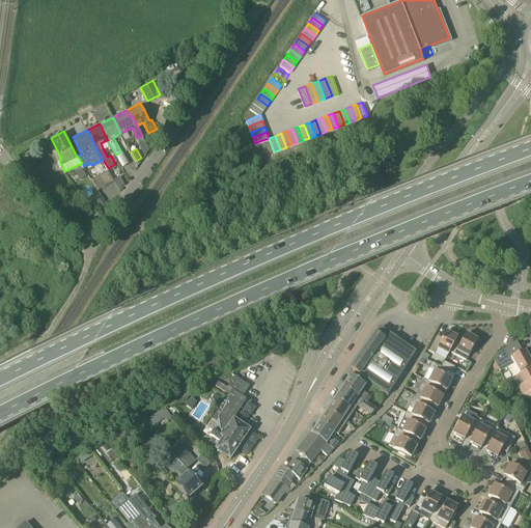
[(75,171),(80,178),(86,173),(82,166),(75,171)]
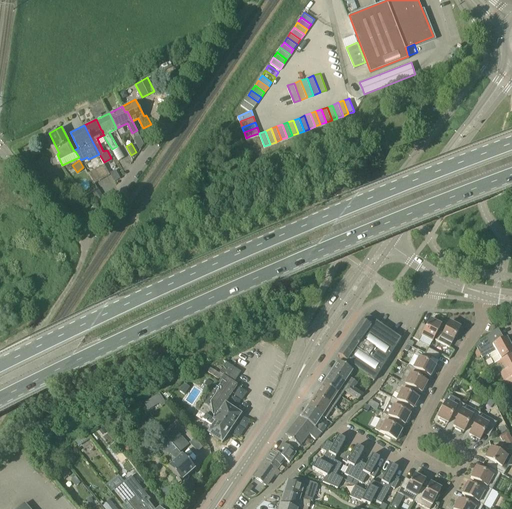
[(95,182),(110,173),(106,165),(104,163),(89,171),(90,173),(95,182)]
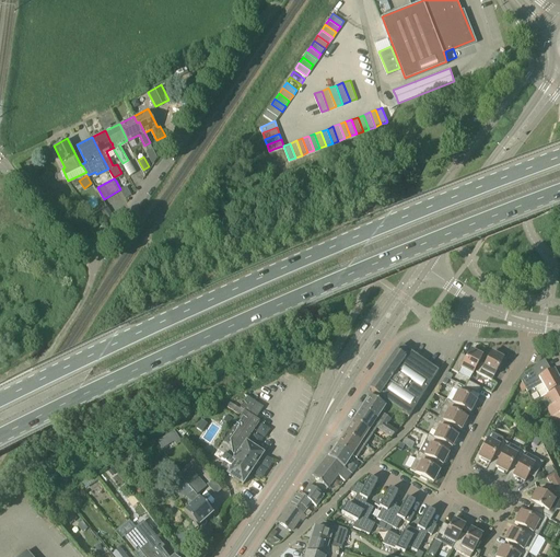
[(107,205),(101,208),(107,218),(113,213),(107,205)]
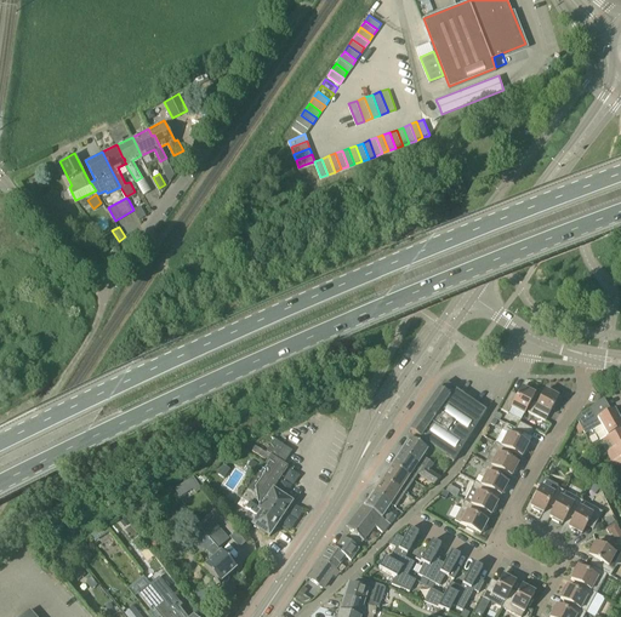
[(446,455),(453,460),(486,409),(445,380),(439,388),(409,429),(410,429),(410,428),(446,453),(446,455)]
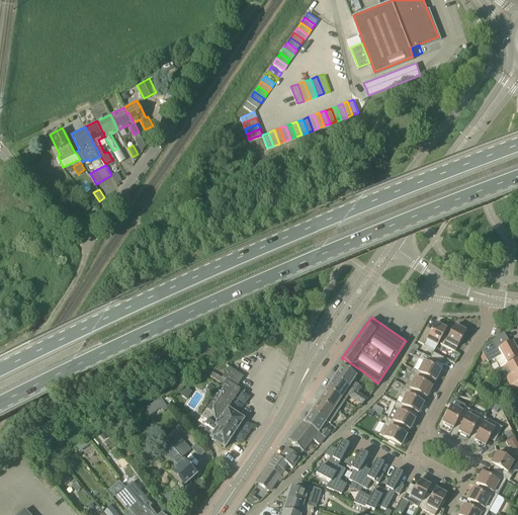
[(418,340),(424,343),(427,338),(437,344),(446,327),(444,326),(444,324),(438,321),(438,323),(435,321),(430,332),(424,329),(418,340)]
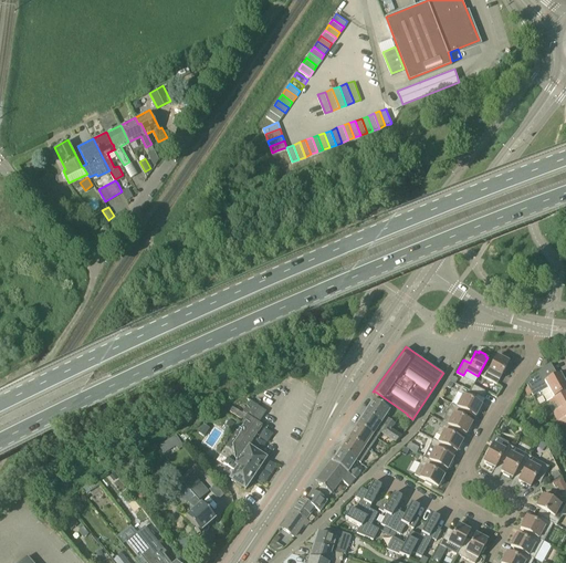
[(498,354),(491,366),(486,364),(481,374),(498,382),(509,360),(506,358),(507,357),(501,353),(500,355),(498,354)]
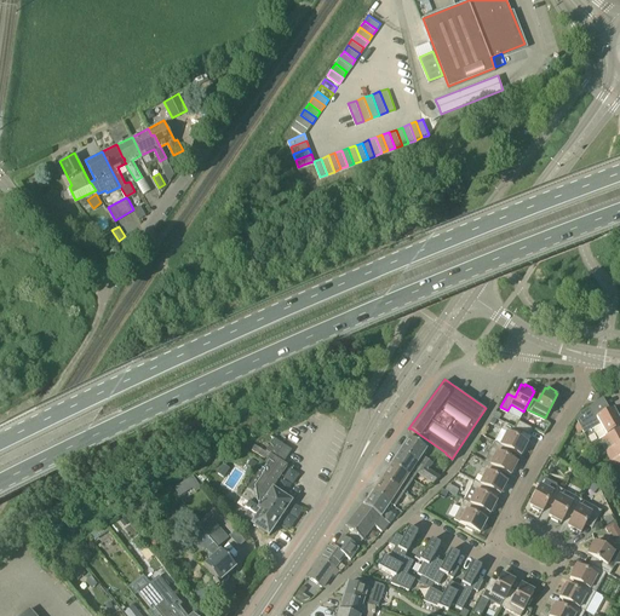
[(619,425),(619,418),(613,406),(610,407),(603,395),(580,410),(577,418),(579,420),(574,422),(579,431),(583,429),(584,430),(593,425),(600,437),(606,433),(607,432),(619,425)]
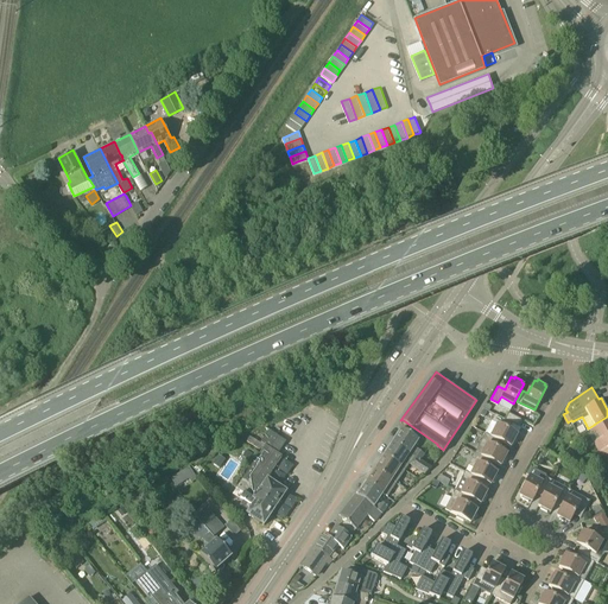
[(506,418),(508,419),(519,425),(523,418),(510,411),(506,418)]
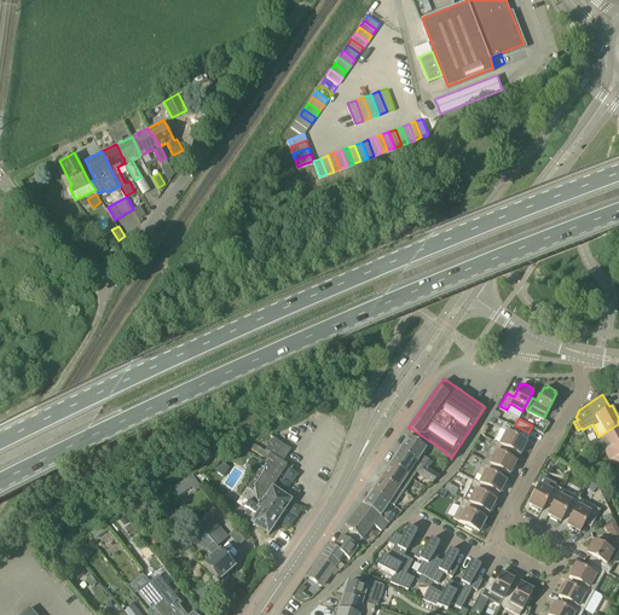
[(518,427),(515,425),(504,419),(501,427),(499,425),(493,437),(495,439),(508,446),(520,453),(521,450),(524,451),(527,444),(525,442),(527,440),(515,434),(518,427)]
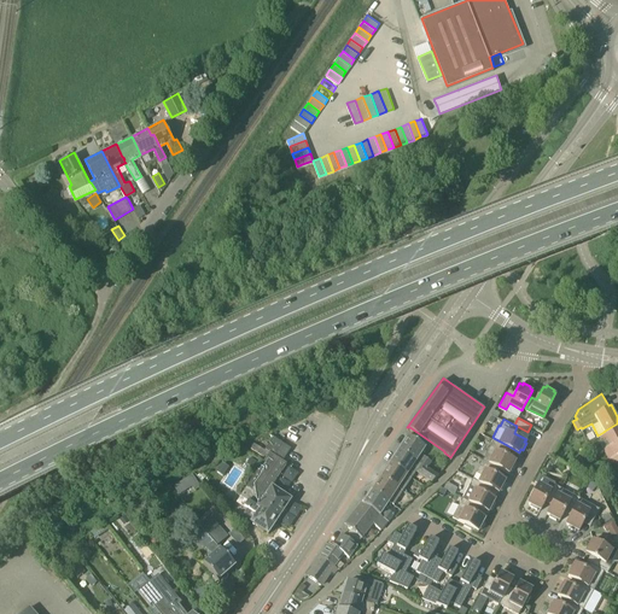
[(617,460),(617,424),(605,431),(604,432),(610,443),(604,446),(613,462),(617,460)]
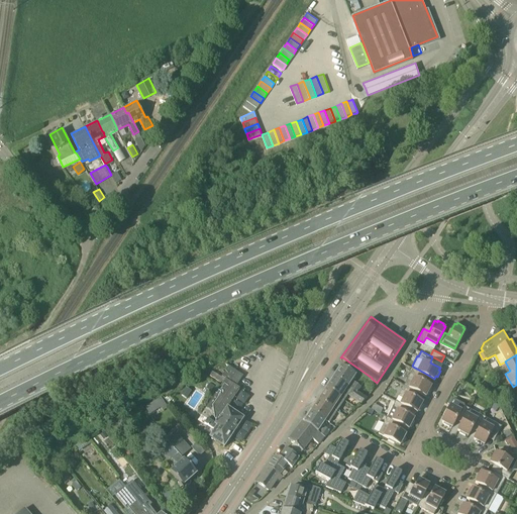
[(360,384),(351,378),(355,373),(349,369),(341,363),(340,365),(339,364),(336,368),(337,369),(333,375),(356,390),(356,389),(360,384)]
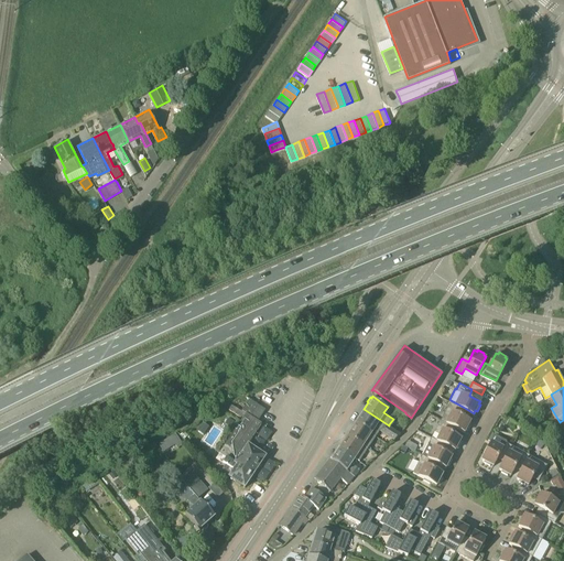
[(245,403),(242,408),(242,409),(246,411),(231,432),(219,451),(216,455),(220,459),(224,454),(227,455),(236,461),(236,462),(253,473),(266,454),(248,442),(262,421),(258,419),(266,408),(249,397),(245,403)]
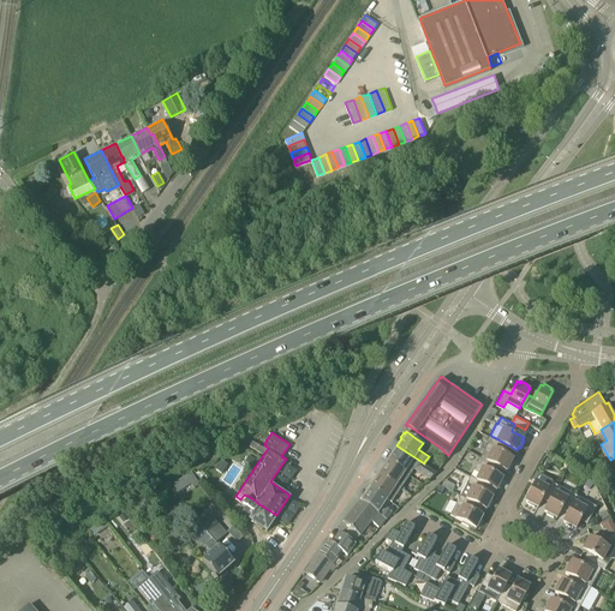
[(501,450),(505,443),(491,436),(481,455),(494,462),(507,469),(508,466),(509,467),(513,460),(512,459),(513,456),(501,450)]
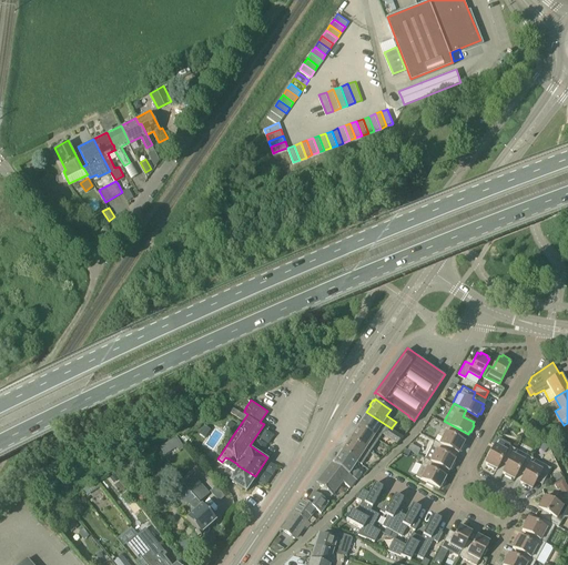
[(403,435),(402,435),(392,427),(392,429),(366,412),(363,417),(362,416),(358,422),(359,423),(358,424),(374,435),(378,437),(383,432),(397,441),(403,435)]
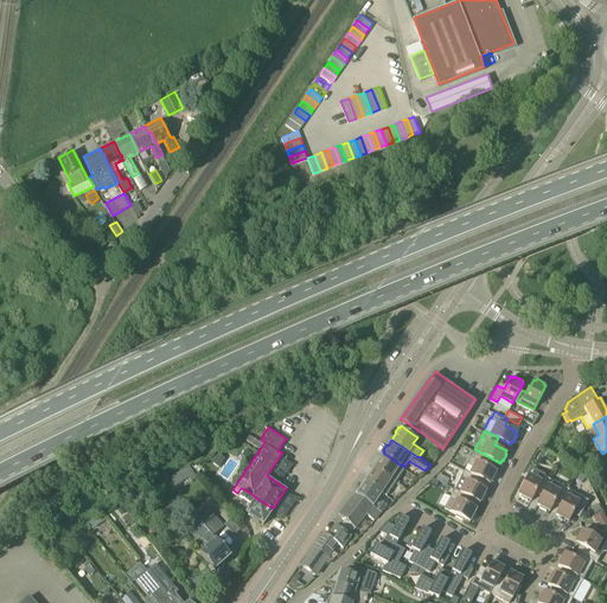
[(249,457),(253,451),(247,447),(242,453),(249,457)]
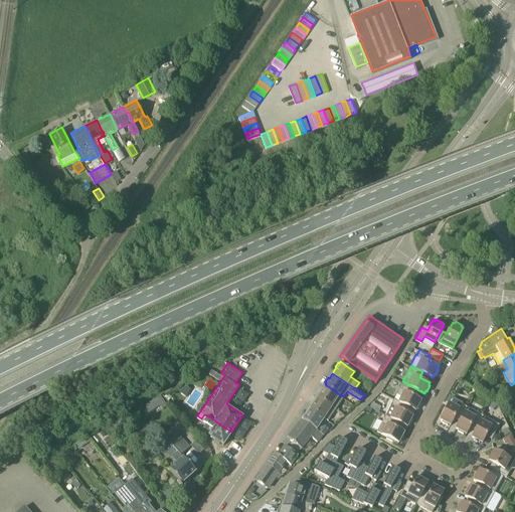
[(411,393),(413,387),(402,381),(396,392),(401,395),(399,400),(405,403),(415,409),(416,406),(418,407),(421,401),(420,400),(421,398),(411,393)]
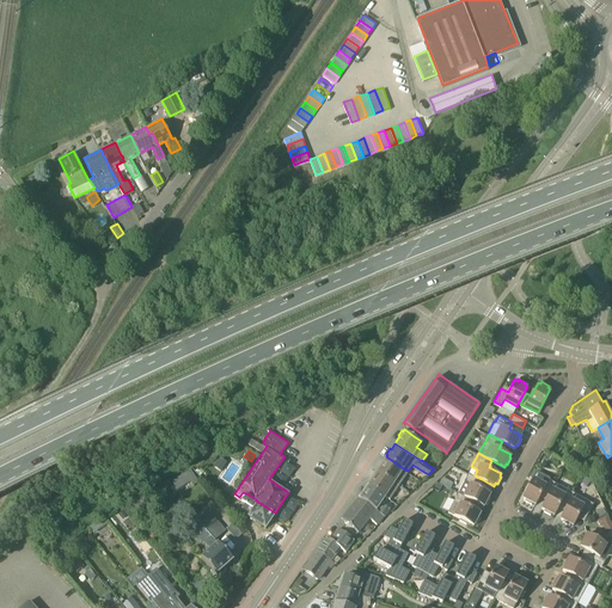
[(398,484),(408,471),(403,468),(386,456),(377,470),(398,484)]
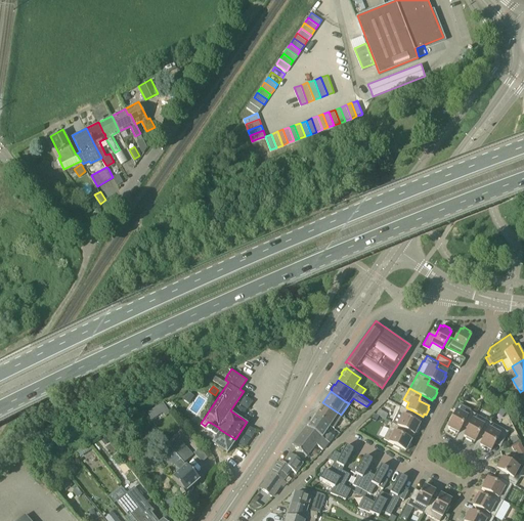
[(245,415),(252,396),(243,393),(235,411),(245,415)]
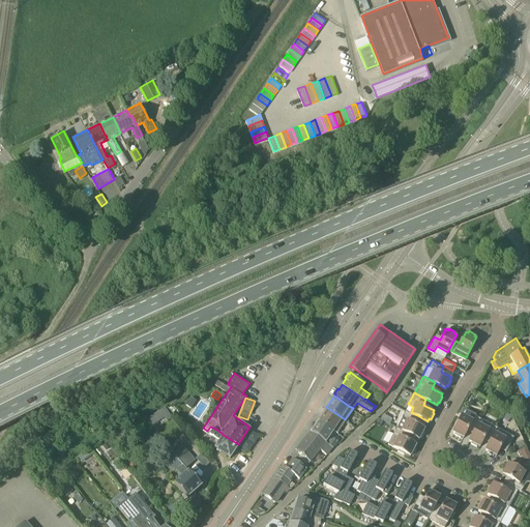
[(507,405),(511,412),(518,409),(513,401),(507,405)]
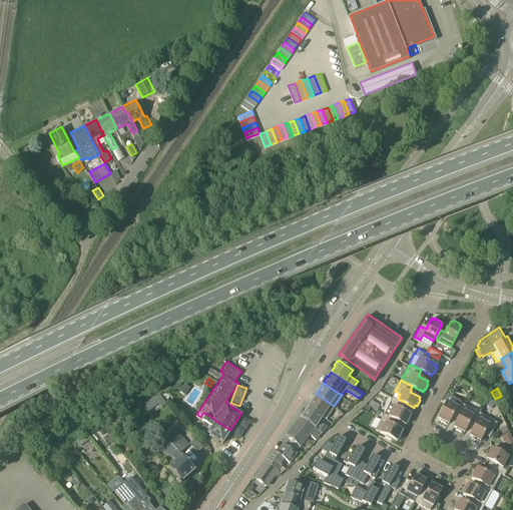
[(160,391),(143,400),(149,411),(166,402),(160,391)]
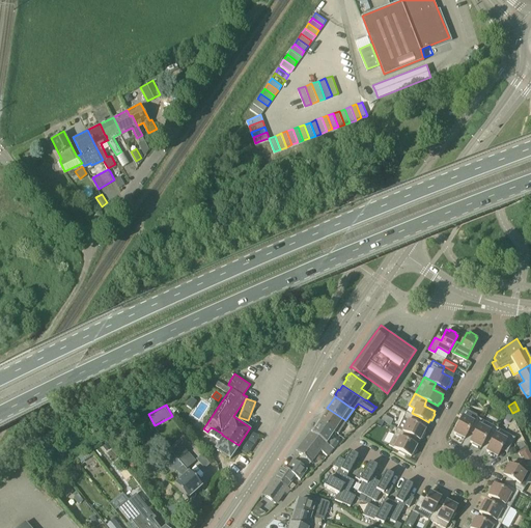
[(338,433),(345,420),(327,408),(319,420),(335,429),(335,431),(338,433)]
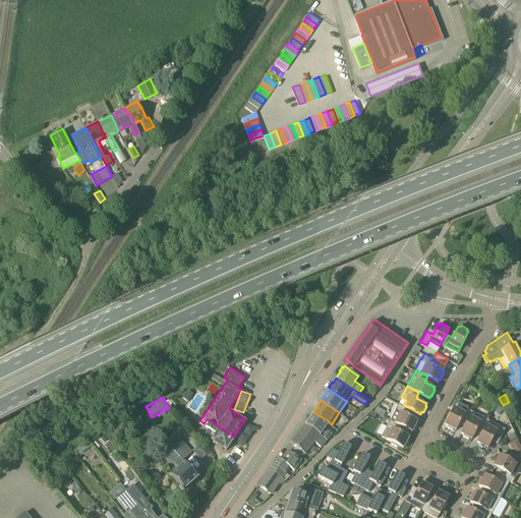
[(404,405),(399,402),(396,408),(391,418),(390,418),(402,424),(412,430),(413,427),(414,428),(417,422),(416,421),(417,419),(407,414),(410,408),(404,405)]
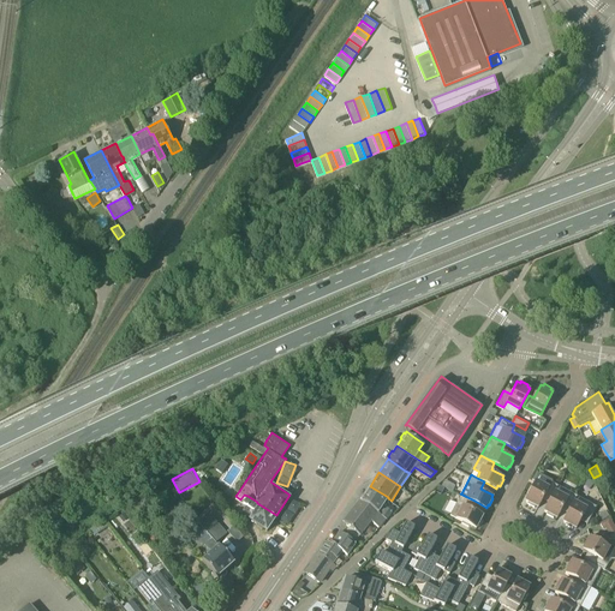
[(551,497),(559,484),(551,480),(549,485),(536,479),(532,485),(531,484),(527,491),(529,492),(525,498),(529,499),(527,502),(535,505),(535,504),(538,505),(544,493),(551,497)]
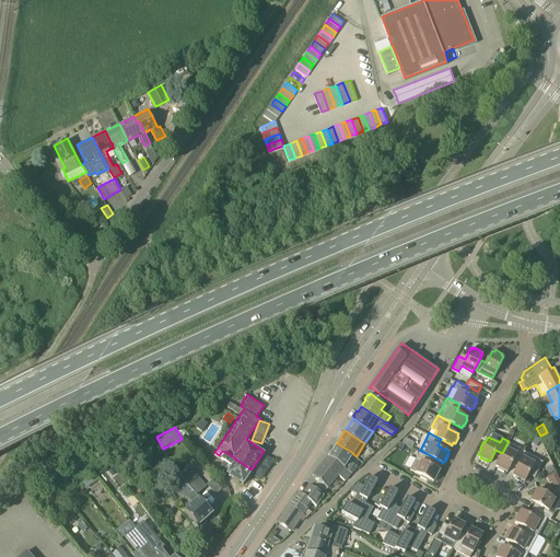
[(520,463),(526,450),(509,441),(502,453),(496,464),(498,465),(498,466),(504,471),(504,468),(508,471),(513,460),(520,463)]
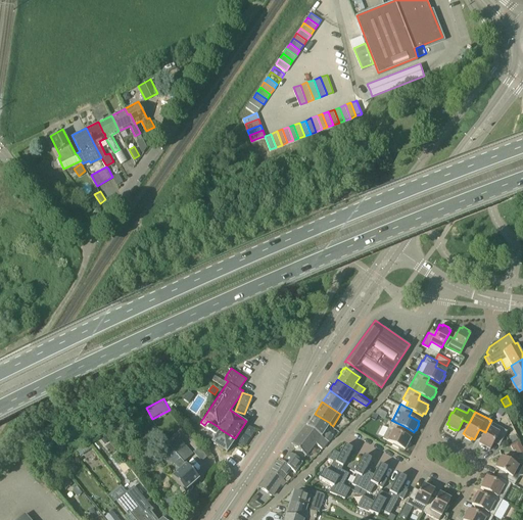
[(326,429),(330,424),(330,423),(315,414),(314,415),(313,415),(312,415),(312,416),(311,416),(311,417),(311,418),(311,419),(311,420),(307,425),(306,424),(306,425),(328,439),(329,440),(333,433),(326,429)]
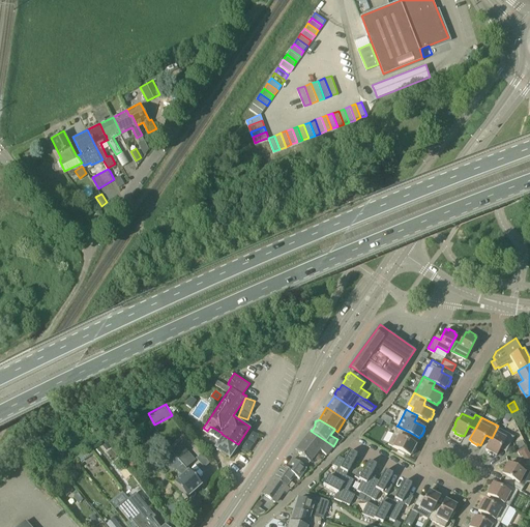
[(406,438),(409,432),(396,426),(388,442),(399,448),(398,449),(404,452),(405,451),(410,455),(411,451),(413,452),(416,446),(415,445),(416,443),(406,438)]
